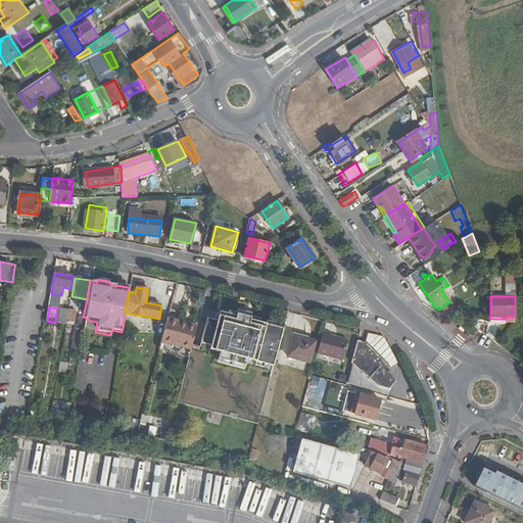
[(59,323),(66,325),(67,322),(69,311),(61,310),(59,323)]
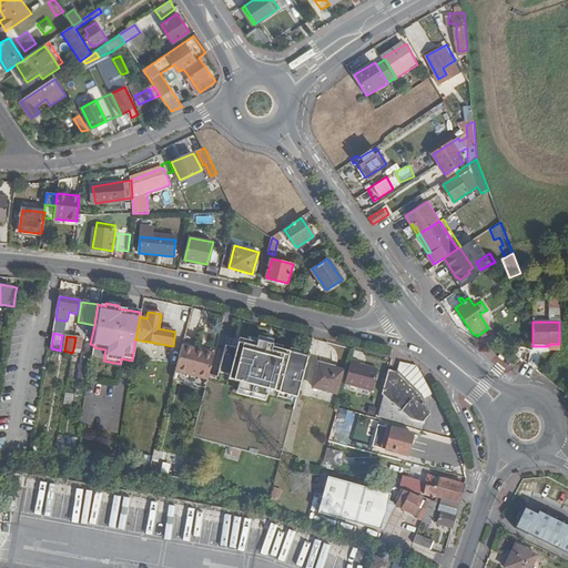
[(296,398),(307,358),(272,347),(269,358),(263,357),(267,338),(259,336),(256,344),(240,338),(236,348),(226,345),(219,372),(230,375),(229,379),(240,383),(237,389),(265,397),(267,391),(296,398)]
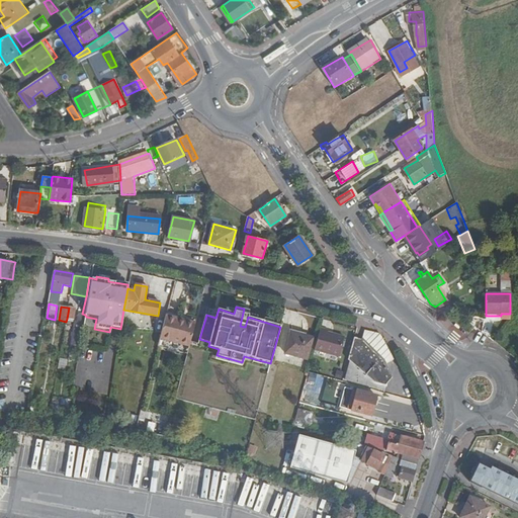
[(69,308),(67,319),(74,320),(76,309),(69,308)]
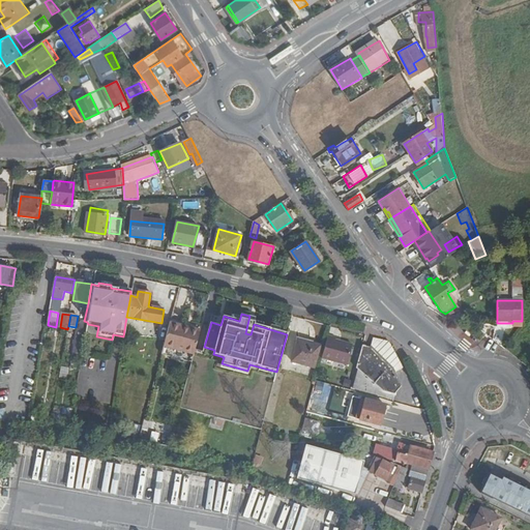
[(245,333),(251,334),(254,324),(255,318),(249,316),(245,333)]
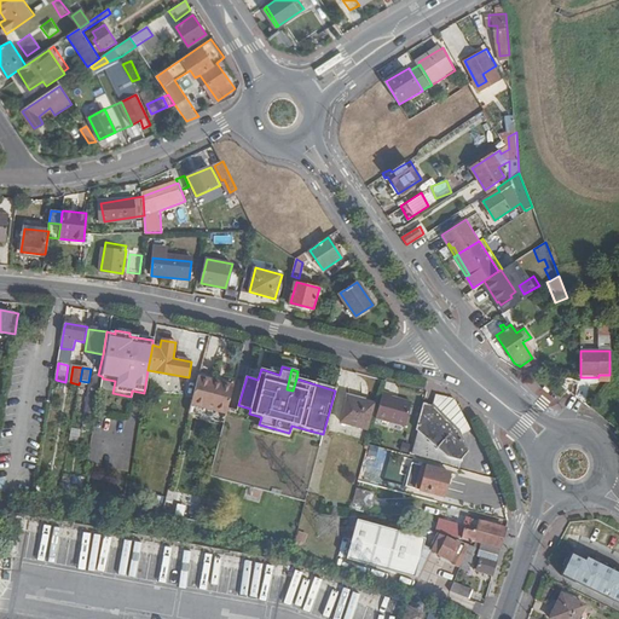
[(103,379),(102,376),(98,375),(93,375),(86,420),(96,421),(103,379)]
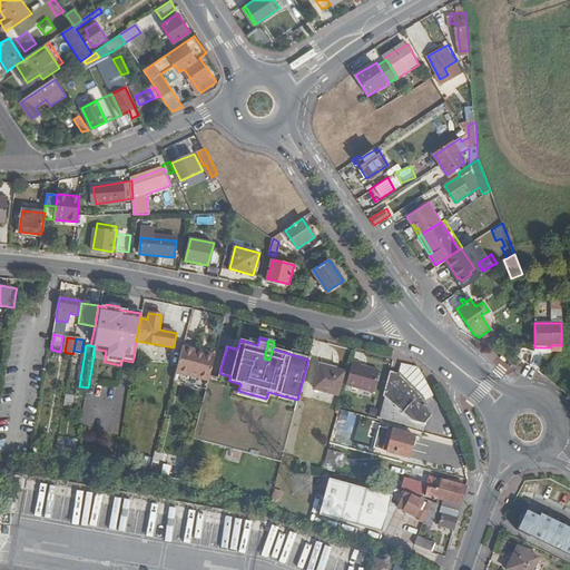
[(215,355),(183,346),(182,350),(175,372),(208,382),(215,355)]
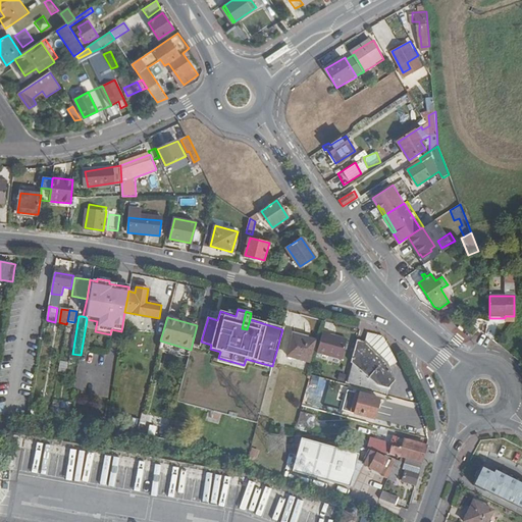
[(330,332),(323,330),(317,353),(341,360),(347,340),(330,334),(330,332)]
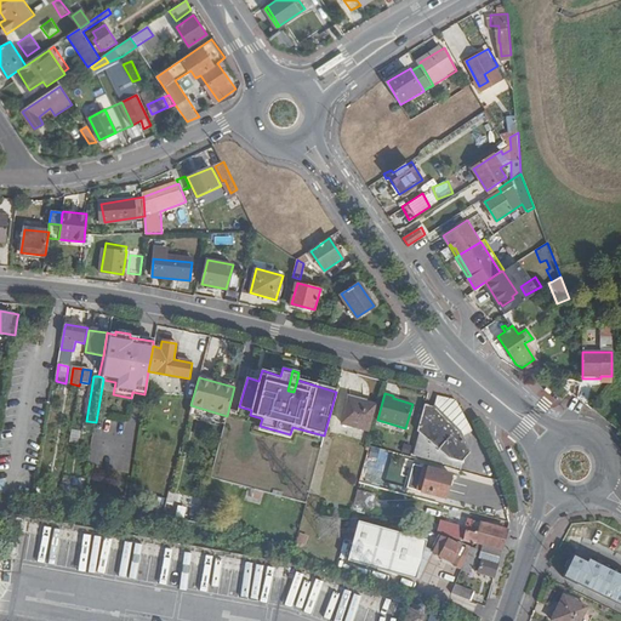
[(341,423),(368,431),(374,405),(348,398),(341,423)]
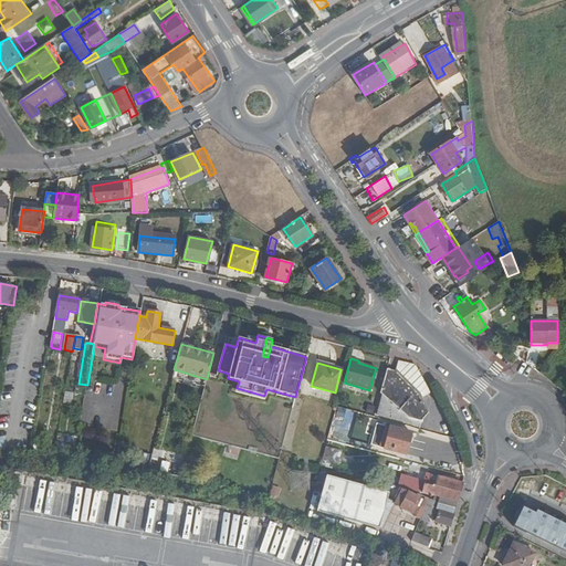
[(396,373),(388,369),(380,395),(409,418),(421,421),(423,410),(415,391),(396,373)]
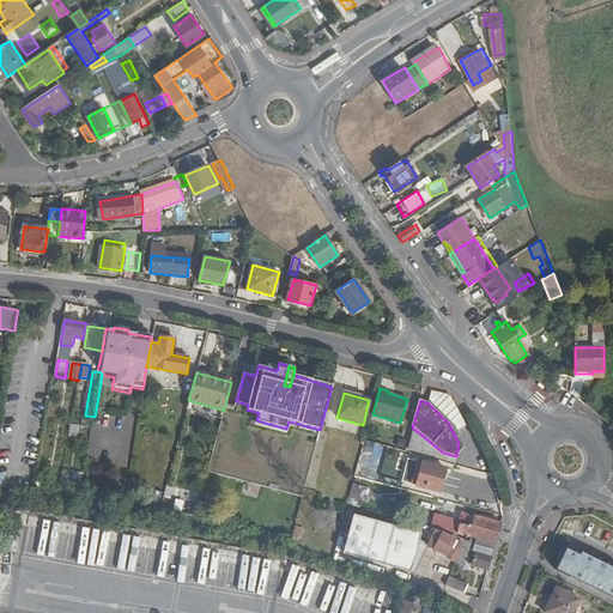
[(83,424),(93,425),(95,417),(85,416),(83,424)]
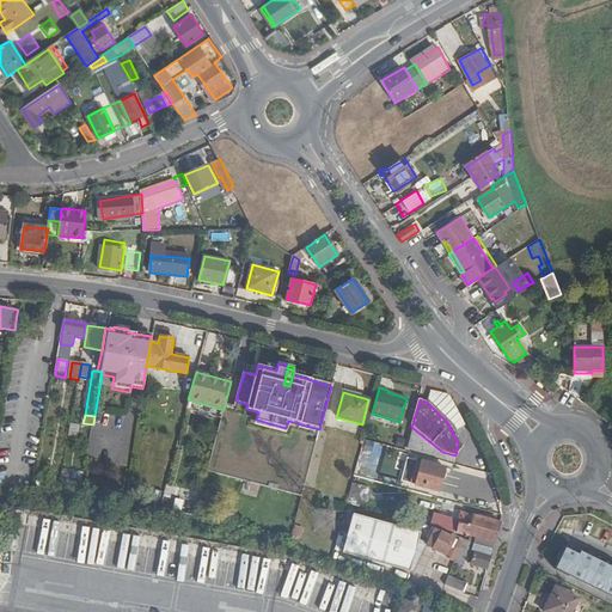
[(71,423),(68,435),(75,436),(78,424),(71,423)]
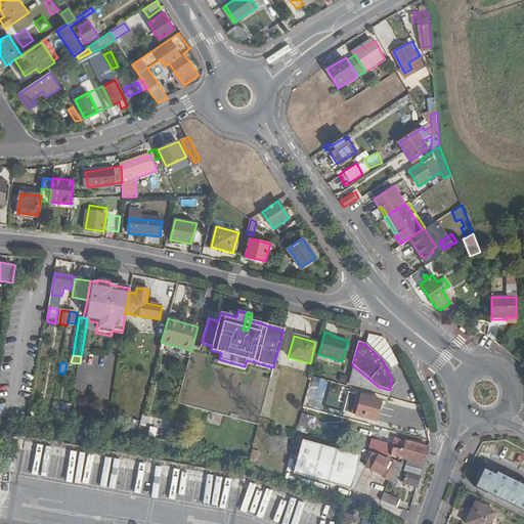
[(381,401),(361,395),(356,415),(376,421),(381,401)]
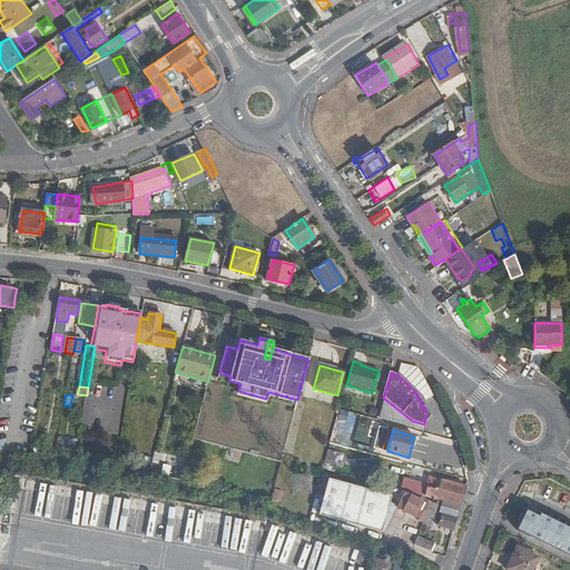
[(343,454),(327,451),(324,462),(340,467),(343,454)]
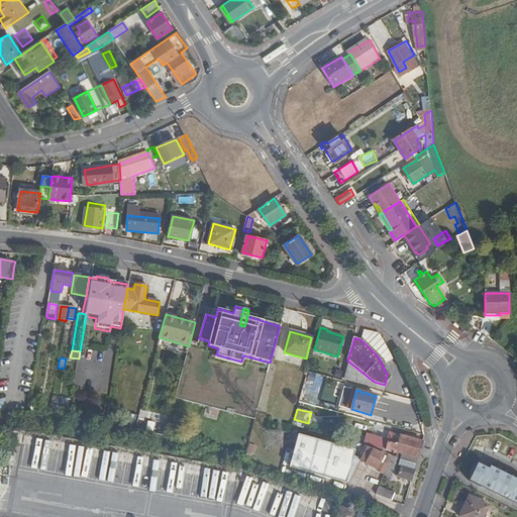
[(235,468),(17,432),(11,472),(229,507),(235,468)]
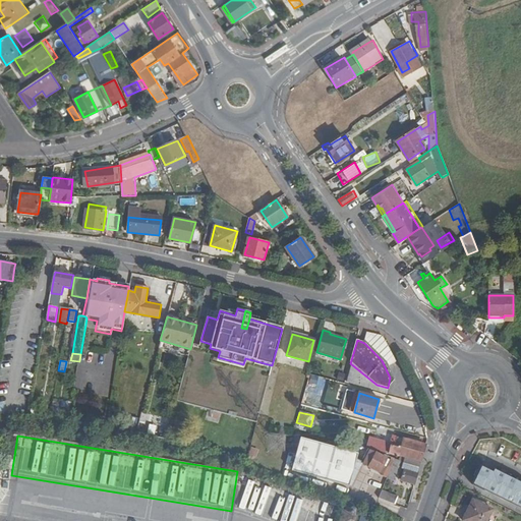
[(406,455),(421,460),(425,444),(397,437),(395,440),(391,439),(390,443),(392,444),(391,445),(384,443),(384,441),(371,438),(368,447),(399,456),(400,454),(406,455)]
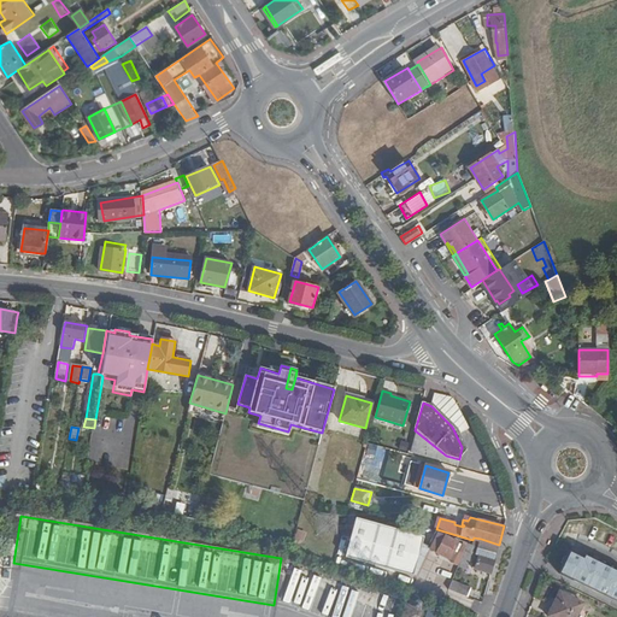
[(422,540),(357,522),(346,559),(411,577),(422,540)]
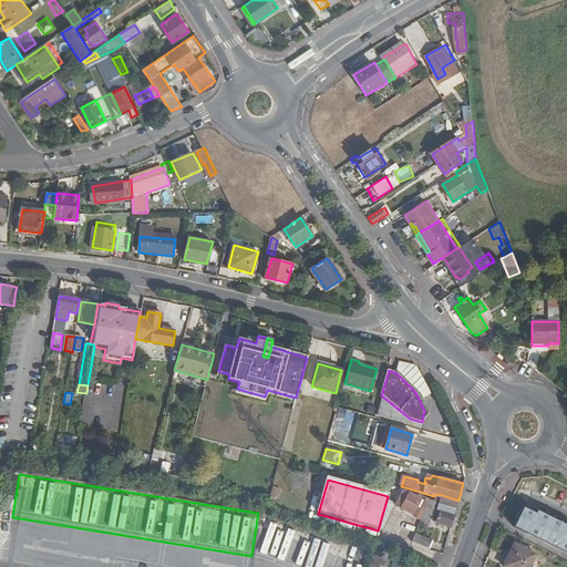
[(278,498),(281,490),(274,487),(270,496),(278,498)]
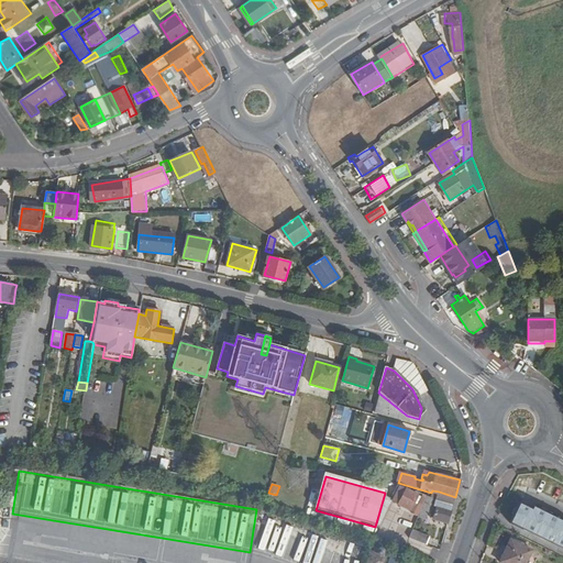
[(419,494),(403,485),(394,500),(410,510),(419,494)]
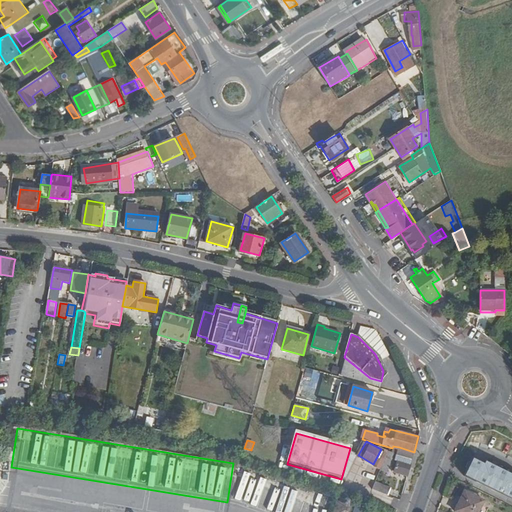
[(396,472),(408,476),(414,452),(399,447),(395,459),(396,460),(393,469),(397,471),(396,472)]
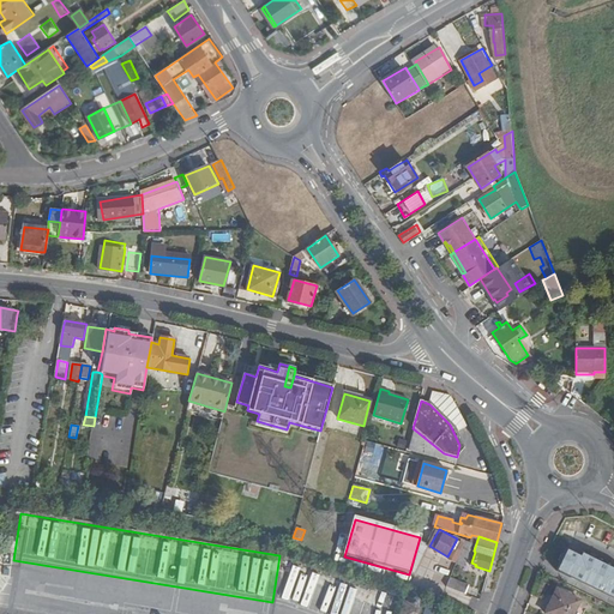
[(473,542),(471,542),(464,540),(456,563),(464,566),(473,542)]
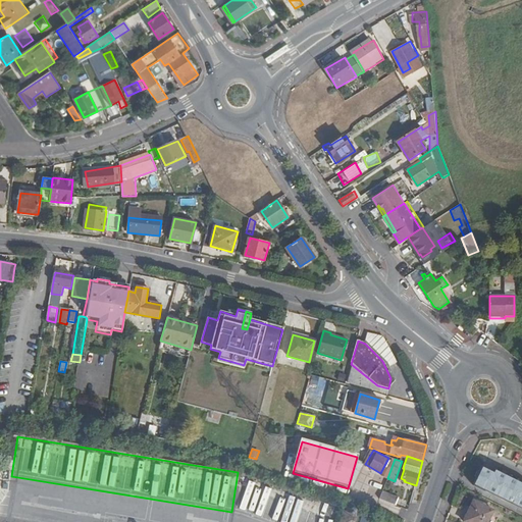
[(484,473),(481,471),(474,485),(521,509),(521,485),(494,472),(492,475),(485,472),(484,473)]
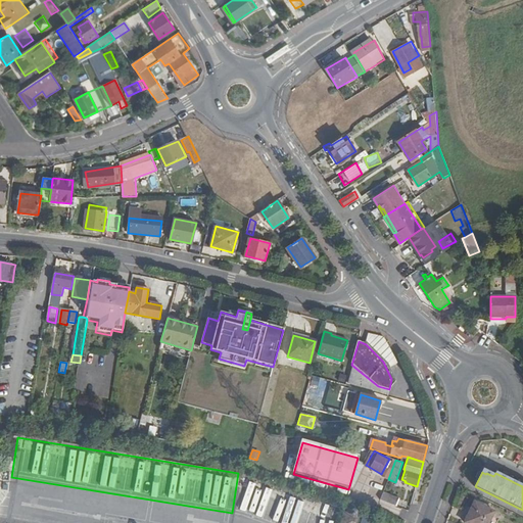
[(260,513),(270,485),(264,483),(254,511),(260,513)]
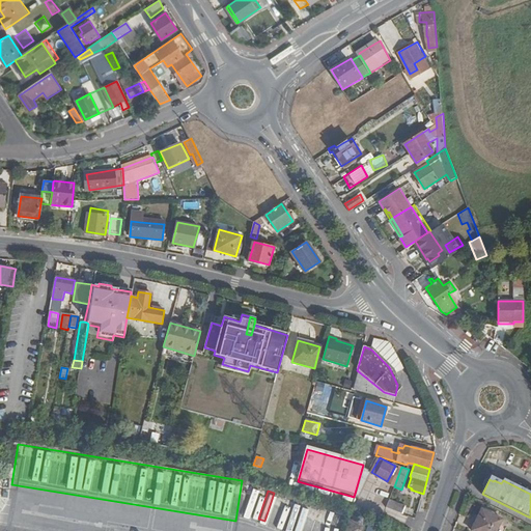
[(386,509),(398,513),(400,506),(388,502),(386,509)]
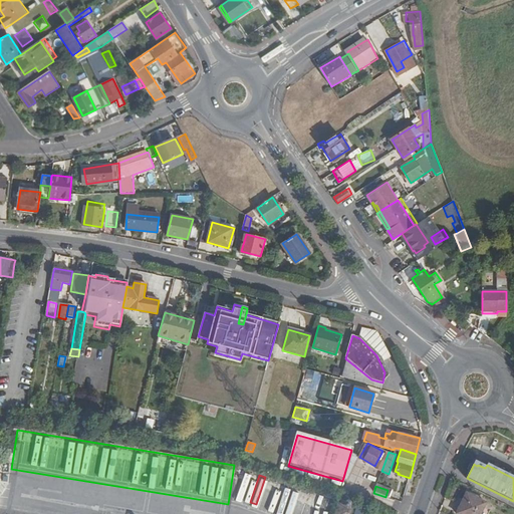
[(481,513),(487,503),(467,493),(457,513),(459,513),(481,513)]
